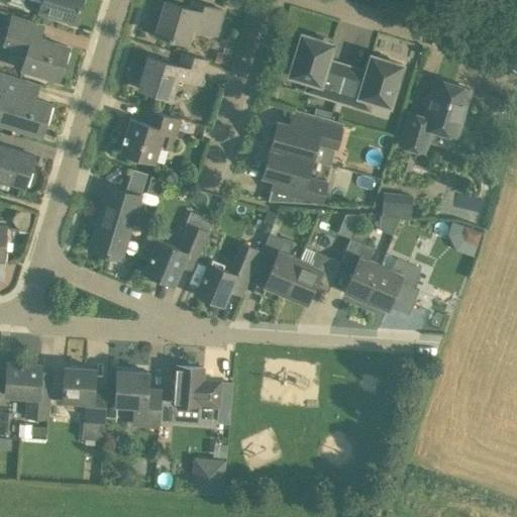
[(74,21),(81,0),(41,0),(38,10),(74,21)]
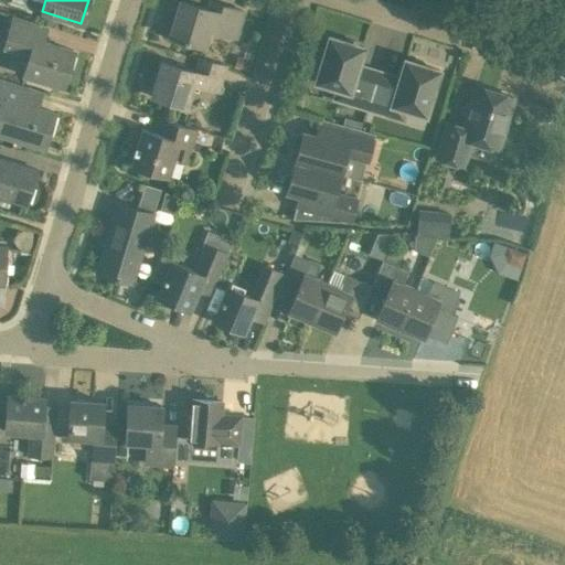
[(245,10),(215,1),(212,11),(180,1),(170,35),(202,45),(206,30),(236,40),(245,10)]
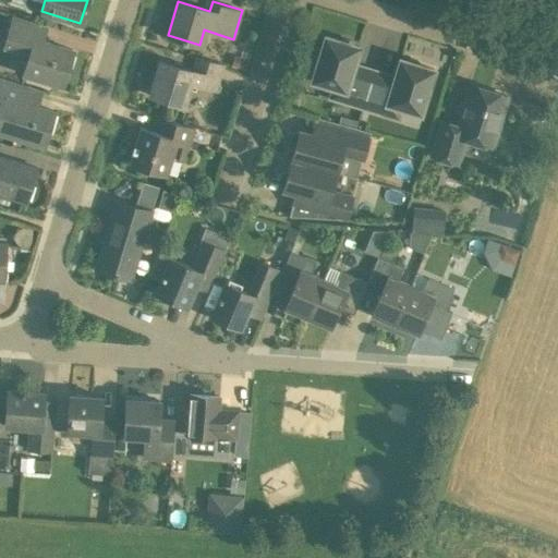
[(62,85),(73,50),(43,40),(48,26),(11,15),(1,48),(28,56),(24,73),(62,85)]
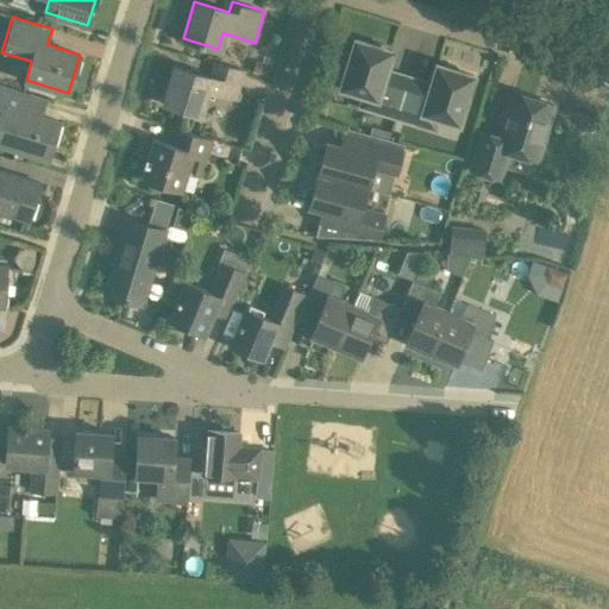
[(359,106),(394,117),(407,77),(384,70),(390,51),(355,41),(340,88),(363,95),(359,106)]
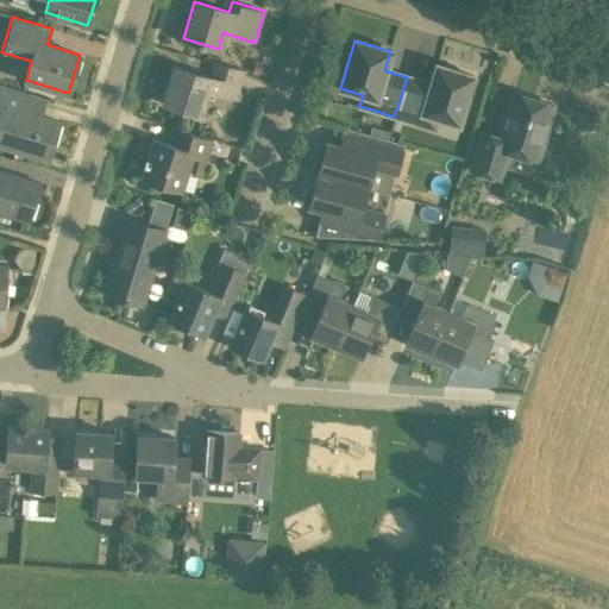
[(163,104),(201,114),(207,92),(236,100),(244,70),(213,61),(209,76),(175,66),(163,104)]
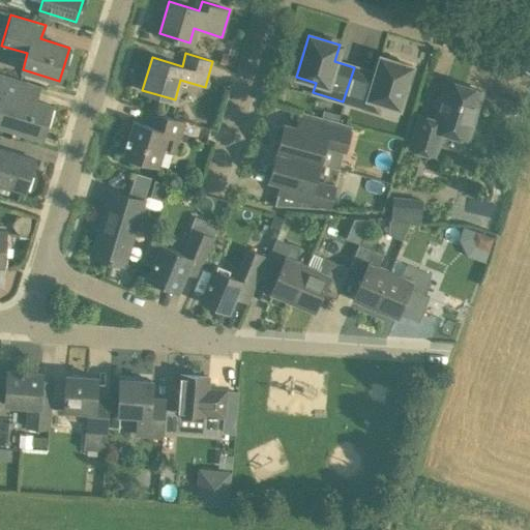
[(236,57),(222,53),(218,63),(233,66),(236,57)]
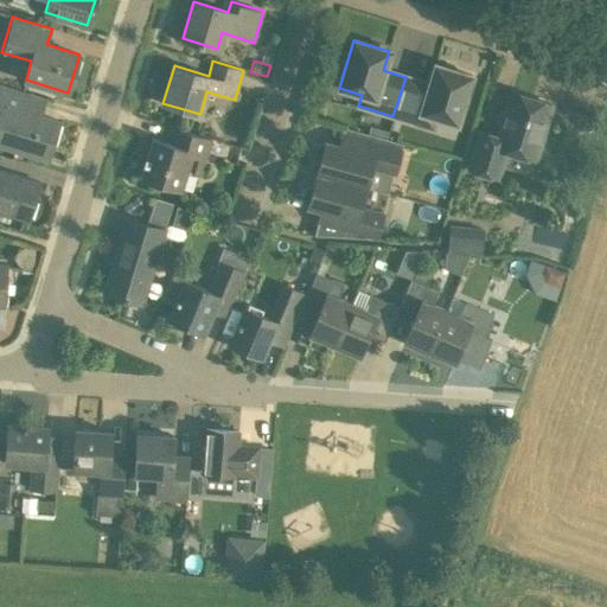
[(428,84),(406,77),(393,116),(432,128),(435,117),(455,123),(471,76),(434,64),(428,84)]
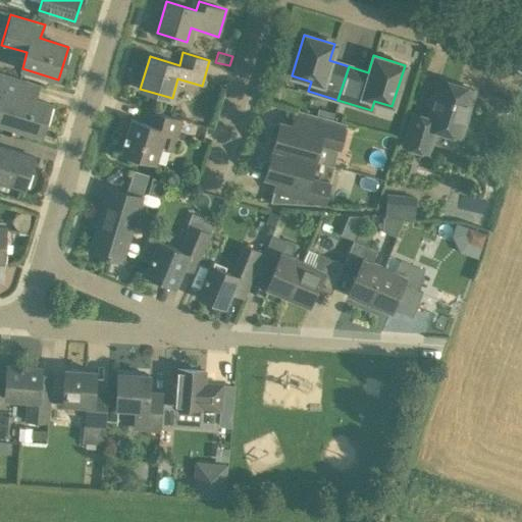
[(0,122),(40,136),(50,104),(36,100),(40,85),(0,71),(0,122)]
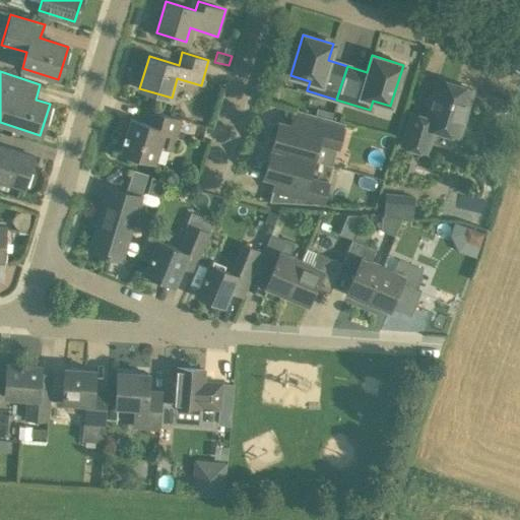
[(472,89),(438,79),(427,115),(409,111),(399,146),(428,154),(436,129),(458,136),(472,89)]
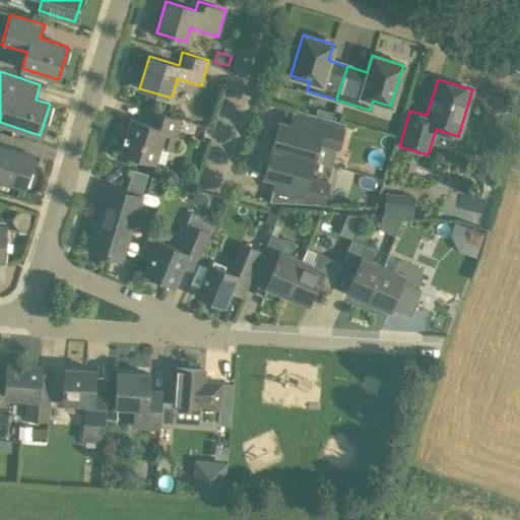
[(120,152),(154,163),(159,147),(172,150),(182,119),(144,108),(141,120),(130,117),(120,152)]
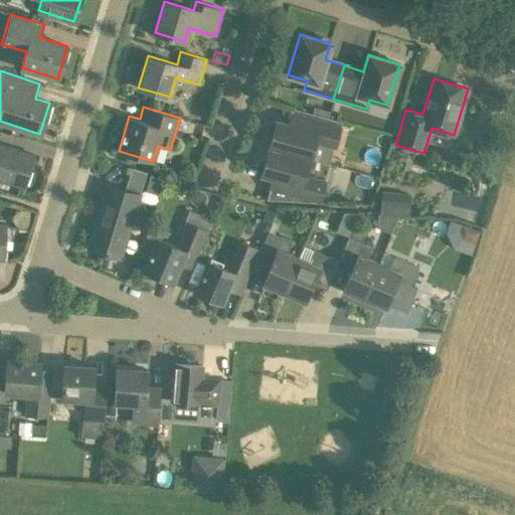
[(276,120),(269,147),(309,159),(314,140),(334,146),(341,122),(292,108),(288,123),(276,120)]
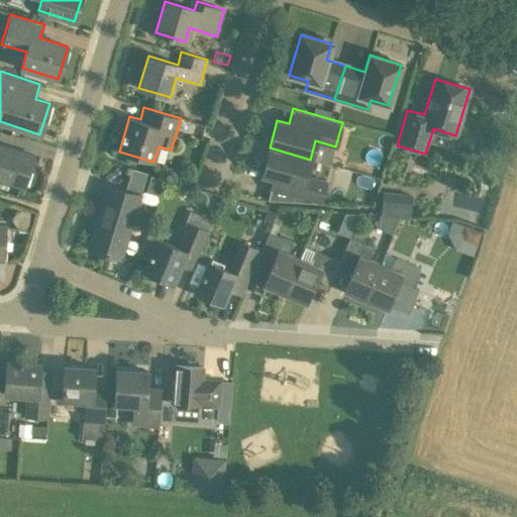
[(0,181),(23,188),(33,156),(0,144),(0,181)]
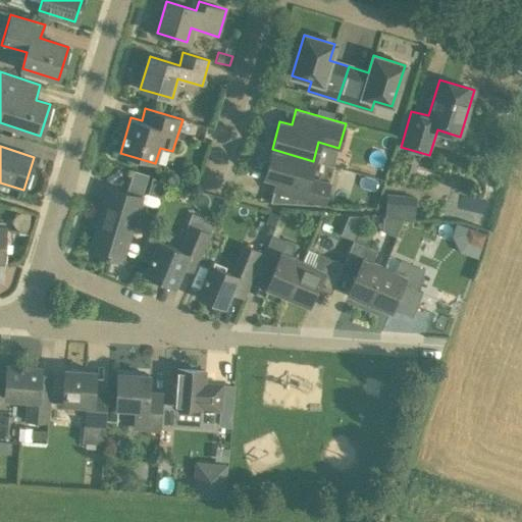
[(309,178),(313,161),(272,149),(265,176),(276,179),(270,201),(323,205),(328,185),(309,178)]
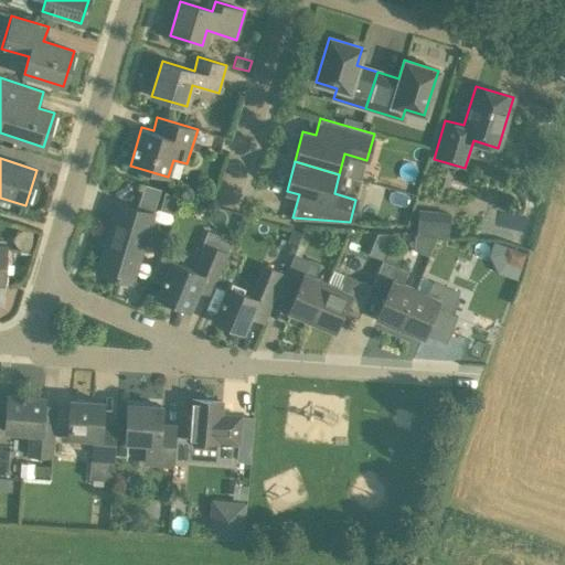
[(160,190),(145,184),(137,210),(119,204),(99,272),(132,281),(152,214),(160,190)]
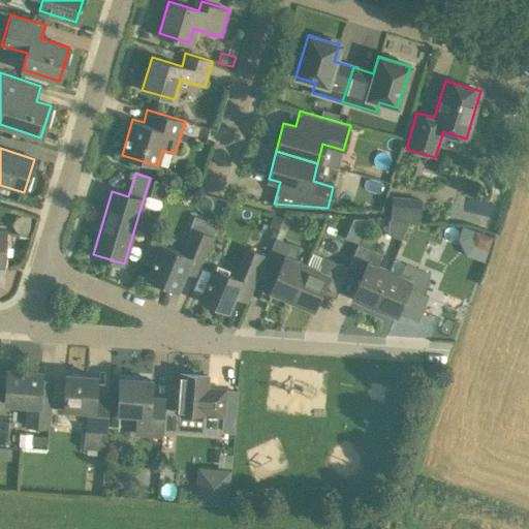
[(392,195),(390,218),(418,221),(421,198),(392,195)]
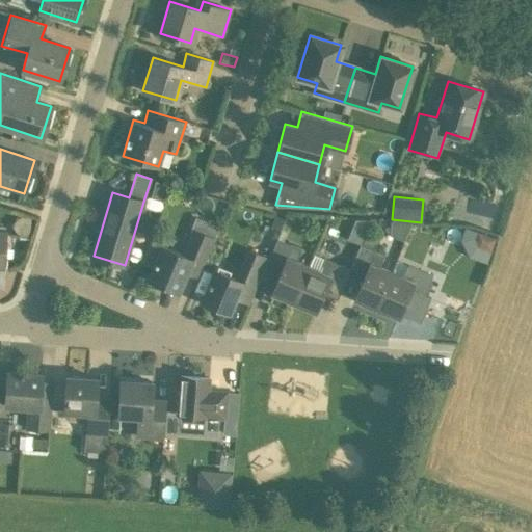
[(14,230),(19,236),(30,236),(30,216),(19,216),(12,223),(14,230)]
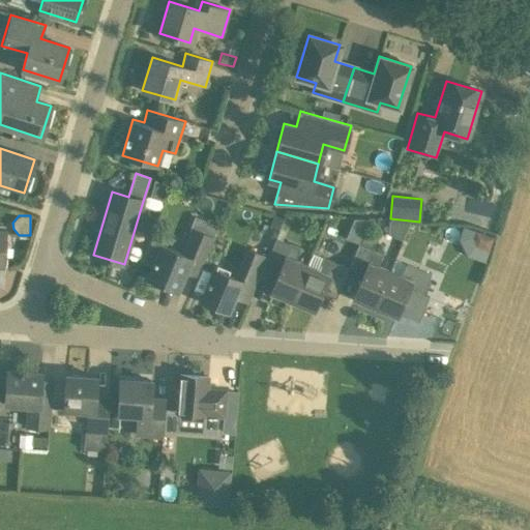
[(282,218),(274,215),(270,225),(277,229),(282,218)]
